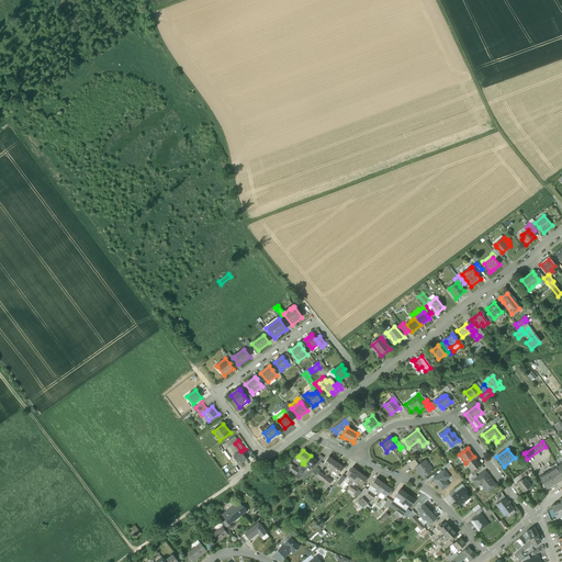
[(217,454),(222,460),(227,457),(223,451),(217,454)]
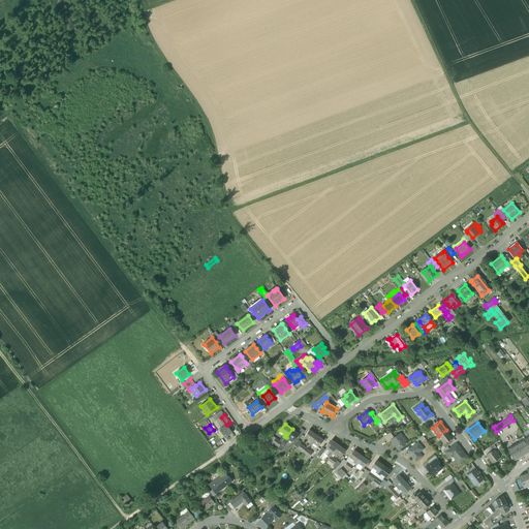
[(226,425),(220,430),(225,438),(232,433),(227,425),(226,425)]
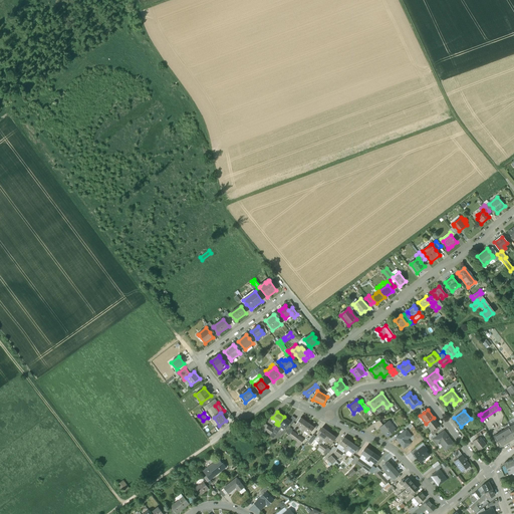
[(289,421),(284,417),(278,425),(280,426),(281,424),(282,425),(286,428),(289,423),(290,422),(289,421)]
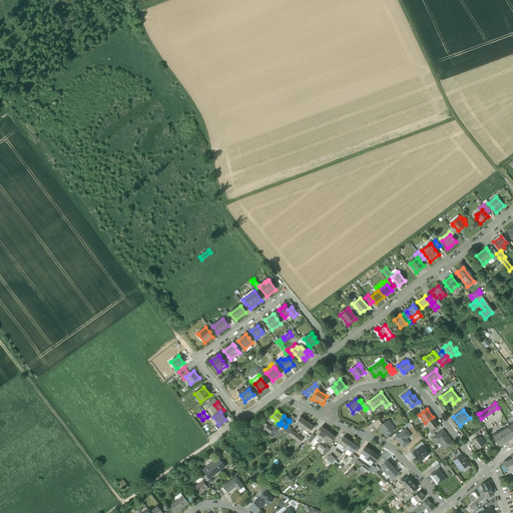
[(433,417),(425,423),(430,431),(435,428),(439,425),(433,417)]
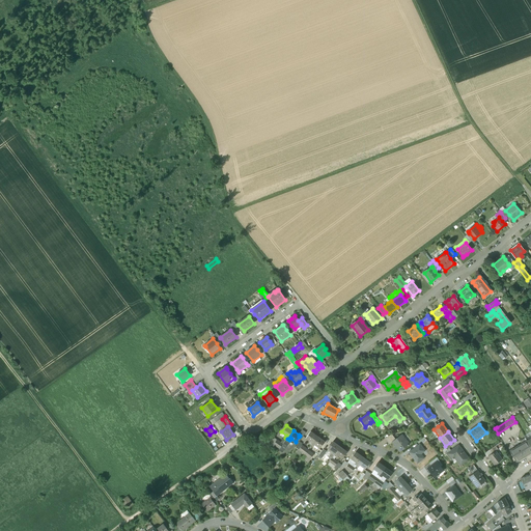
[(317,437),(311,432),(306,439),(311,442),(310,444),(312,445),(317,437)]
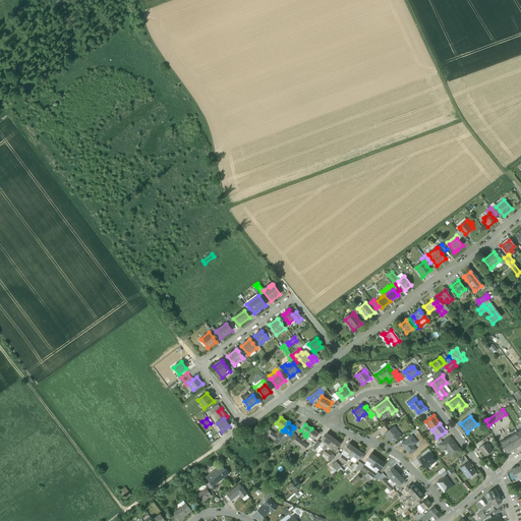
[(384,426),(379,430),(383,436),(385,433),(388,431),(384,426)]
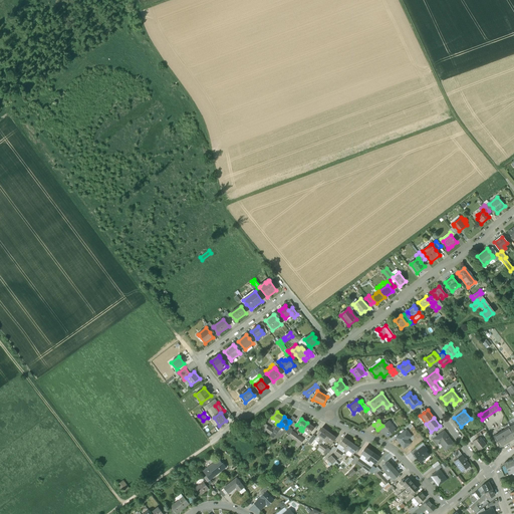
[(382,426),(379,428),(382,432),(383,432),(388,437),(396,431),(389,422),(382,426)]
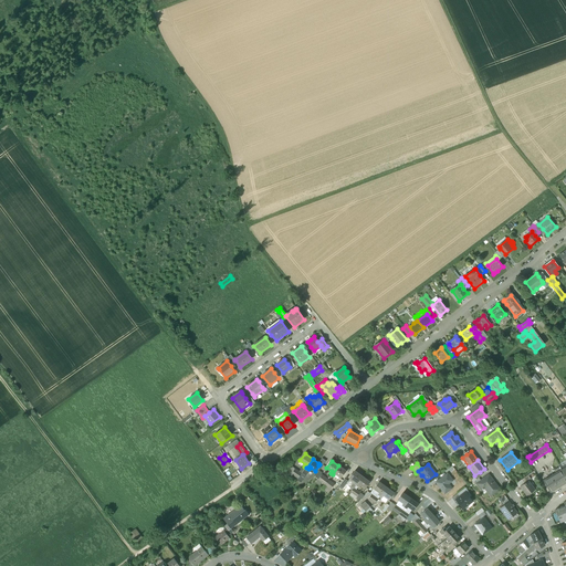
[(346,471),(338,465),(333,474),(335,475),(336,474),(342,479),(346,471)]
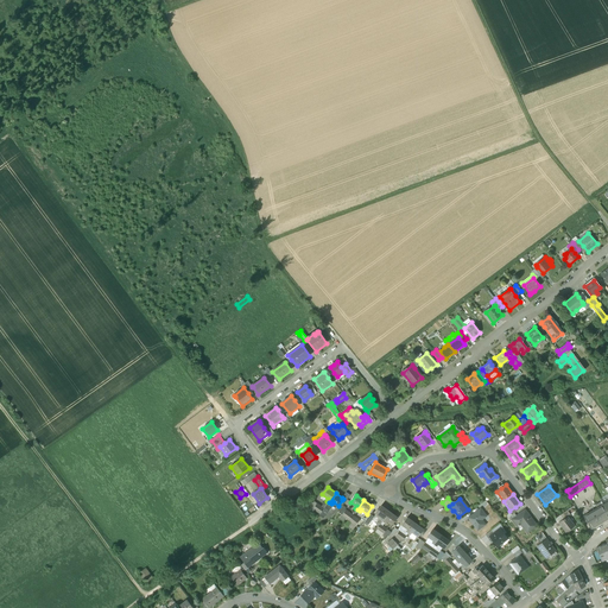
[(475,510),(476,512),(481,510),(482,508),(483,510),(489,505),(486,501),(475,510)]
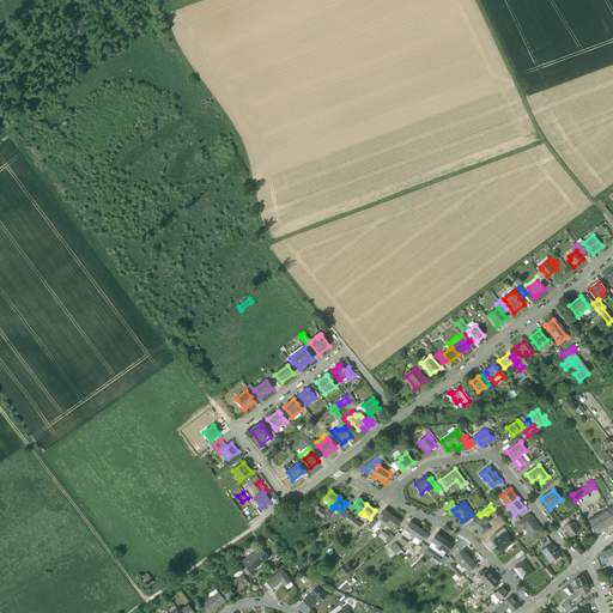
[(606,507),(600,510),(602,513),(588,521),(595,533),(601,529),(601,530),(605,528),(612,522),(612,517),(607,508),(606,507)]
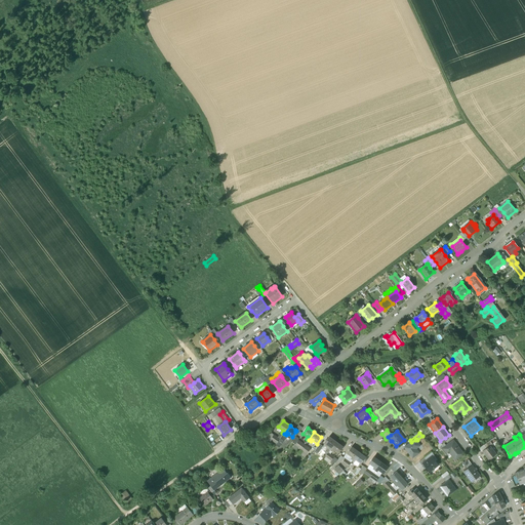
[(278,438),(274,435),(271,440),(275,442),(276,444),(280,439),(278,438)]
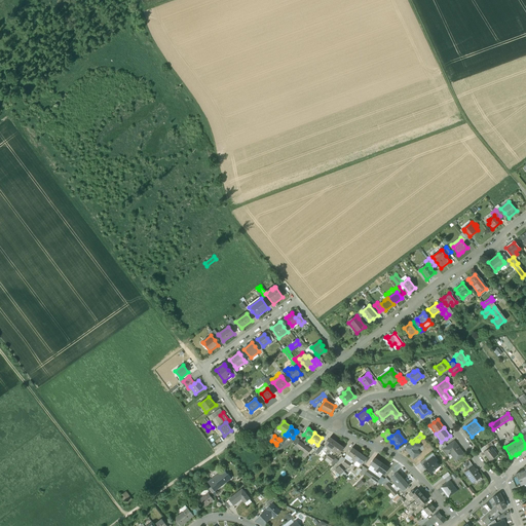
[(295,445),(297,446),(300,442),(301,440),(297,437),(293,442),(292,444),(294,446),(295,445)]
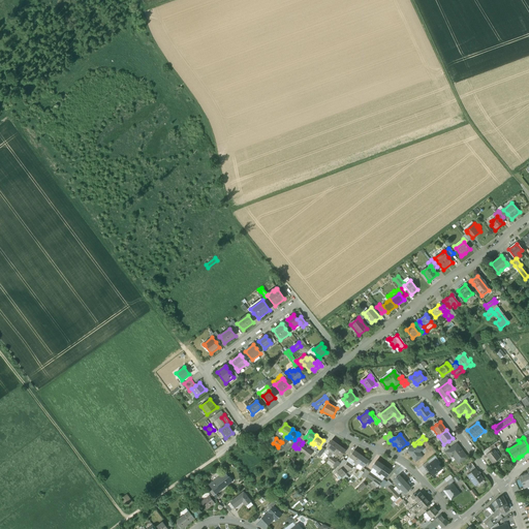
[(339,445),(332,440),(328,446),(328,447),(332,450),(331,452),(330,450),(328,454),(328,455),(331,457),(333,454),(334,452),(339,445)]
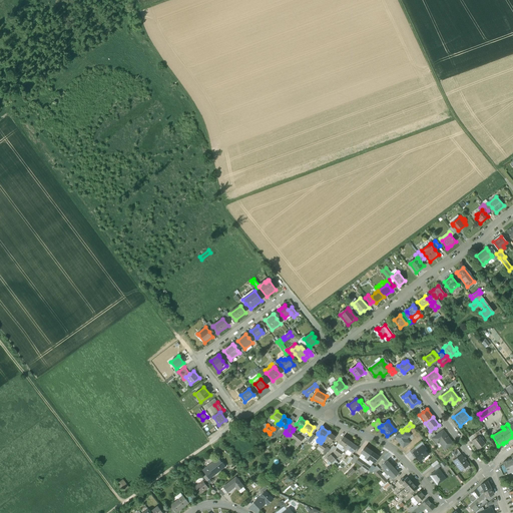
[(402,432),(395,437),(403,448),(409,443),(405,438),(409,435),(406,430),(402,432)]
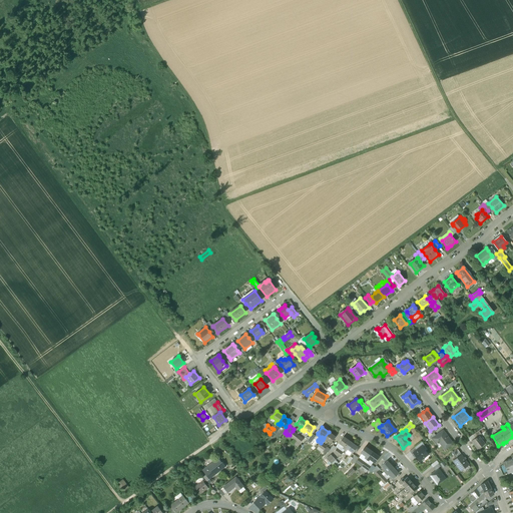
[(298,435),(293,431),(290,435),(289,435),(292,437),(295,439),(298,435)]
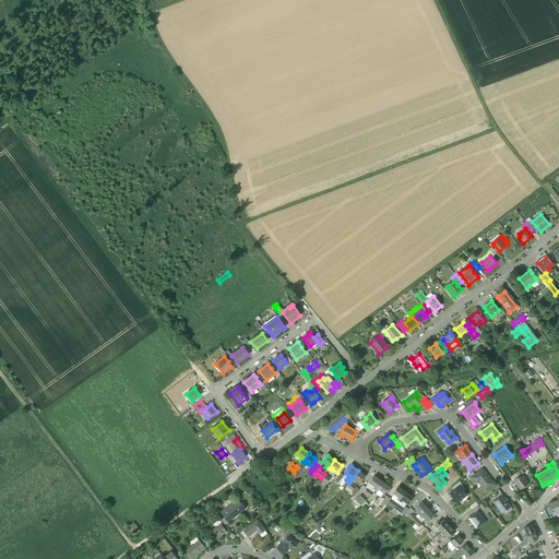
[(475,475),(471,478),(476,485),(479,483),(483,486),(482,486),(485,490),(494,484),(488,476),(487,477),(485,474),(486,473),(483,470),(475,475)]
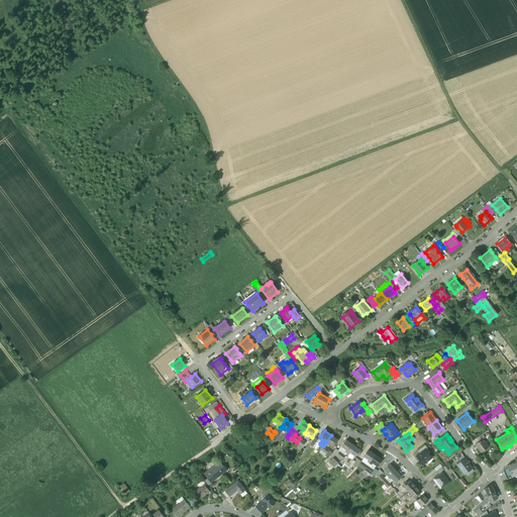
[(331,435),(326,441),(328,443),(333,446),(338,440),(331,435)]
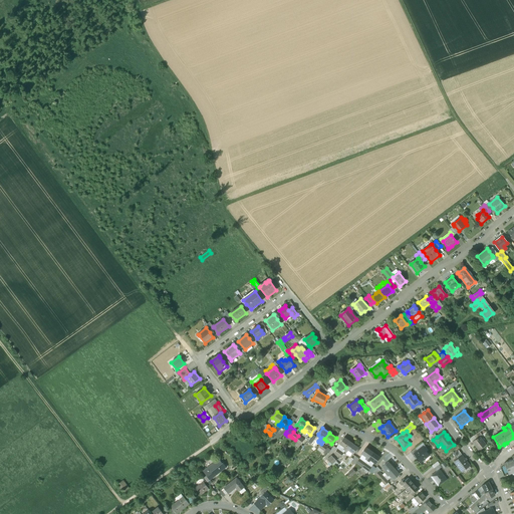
[(316,438),(312,435),(307,443),(311,445),(315,439),(316,438)]
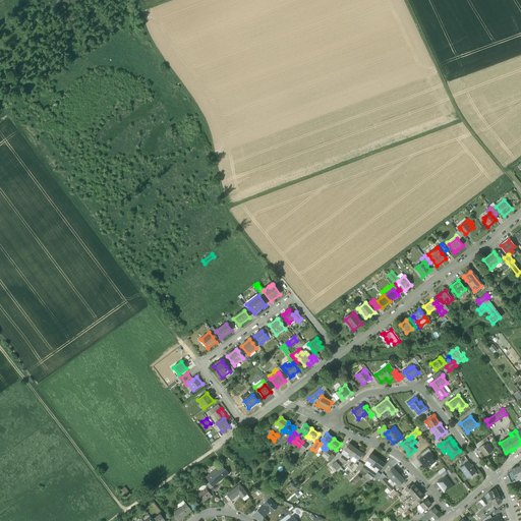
[(308,446),(302,442),(299,446),(304,451),(308,446)]
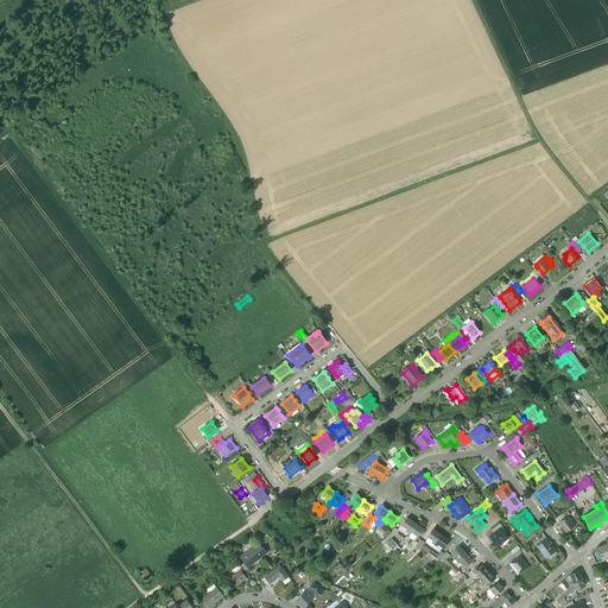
[(568,518),(568,517),(563,520),(558,524),(567,533),(575,526),(568,518)]
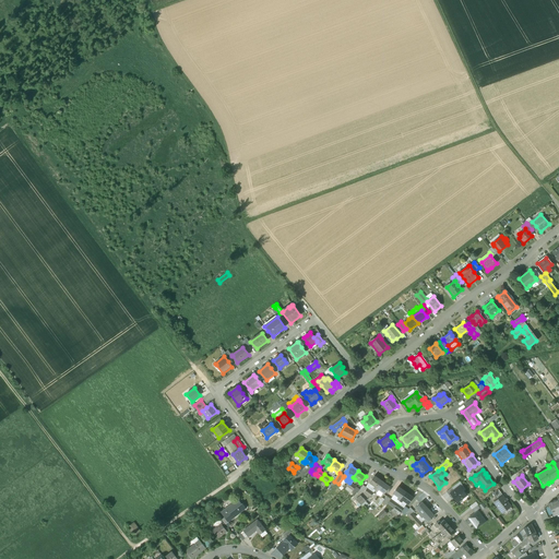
[(382,482),(375,476),(369,483),(375,487),(377,488),(382,482)]
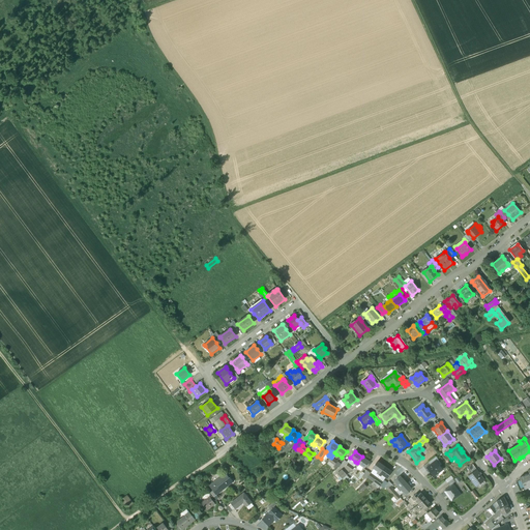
[(310,459),(304,453),(301,455),(304,459),(303,459),(307,464),(313,460),(310,459)]
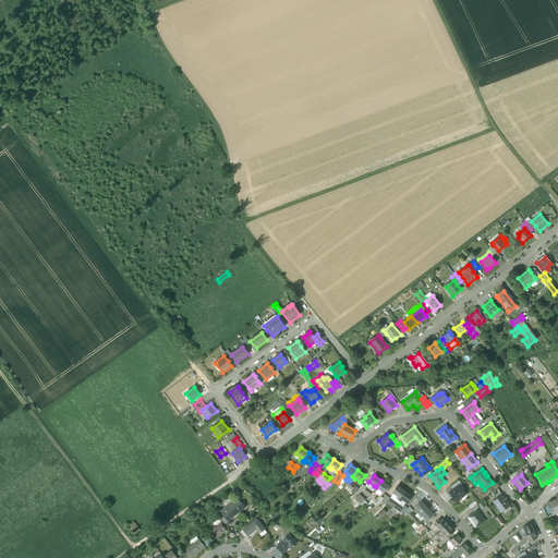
[(388,486),(381,481),(376,487),(378,488),(384,493),(388,486)]
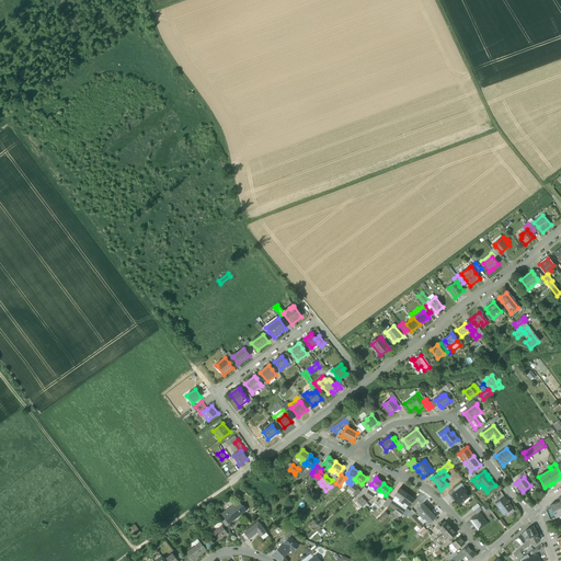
[(461,483),(454,490),(456,492),(461,488),(466,493),(468,492),(461,483)]
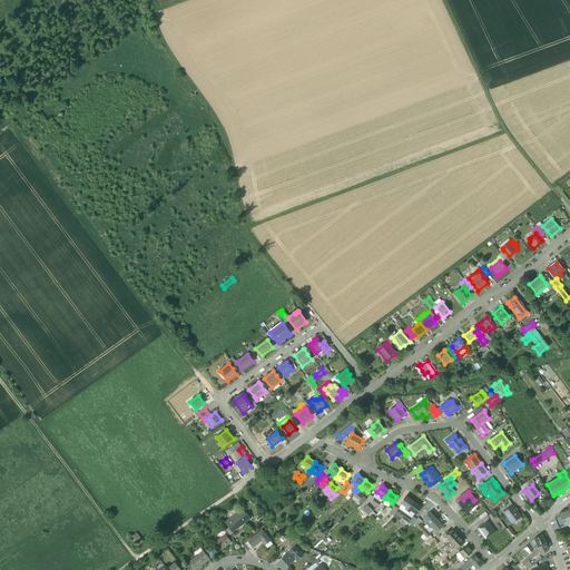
[(463,500),(462,500),(463,501),(459,504),(460,504),(465,513),(477,505),(473,501),(469,495),(463,500)]
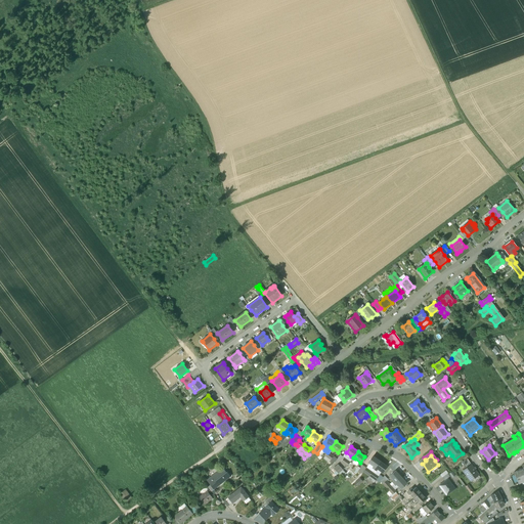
[(380,462),(374,456),(368,463),(369,464),(374,467),(376,468),(380,462)]
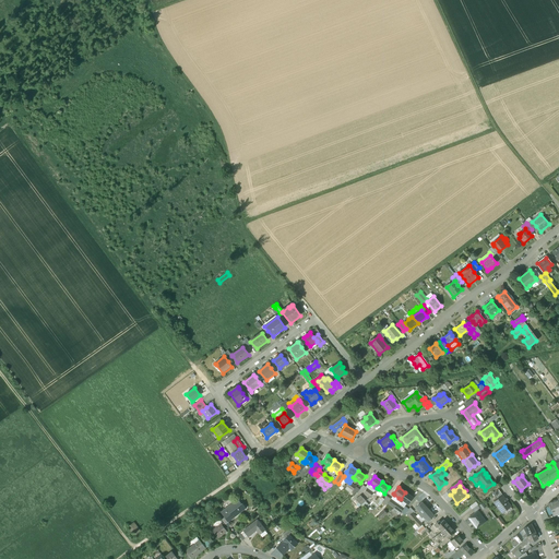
[(373,492),(367,488),(364,492),(370,497),(373,492)]
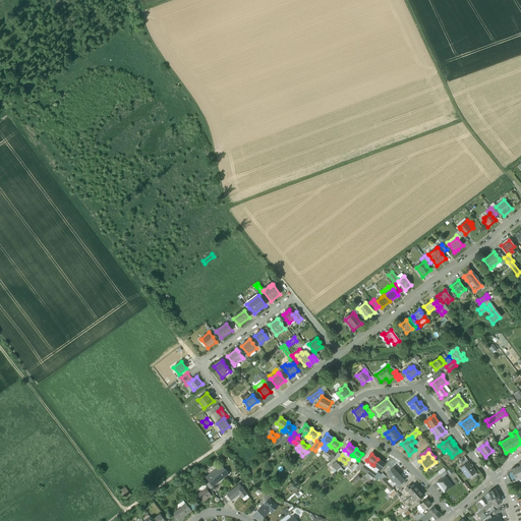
[(464,457),(459,461),(463,466),(468,462),(468,463),(469,462),(464,457)]
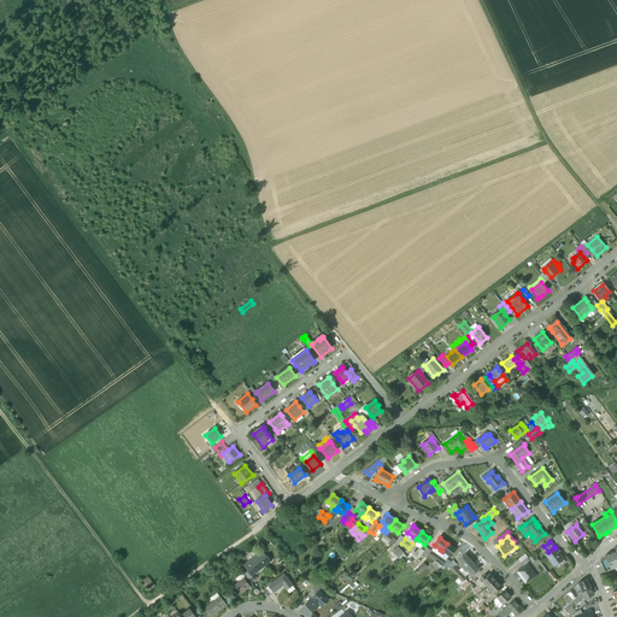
[(456,550),(447,544),(442,551),(445,552),(451,557),(456,550)]
